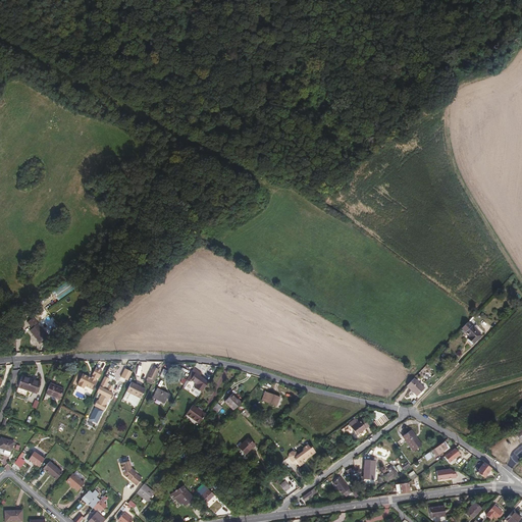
[(45,332),(31,313),(24,318),(29,323),(27,325),(30,330),(36,340),(45,332)]
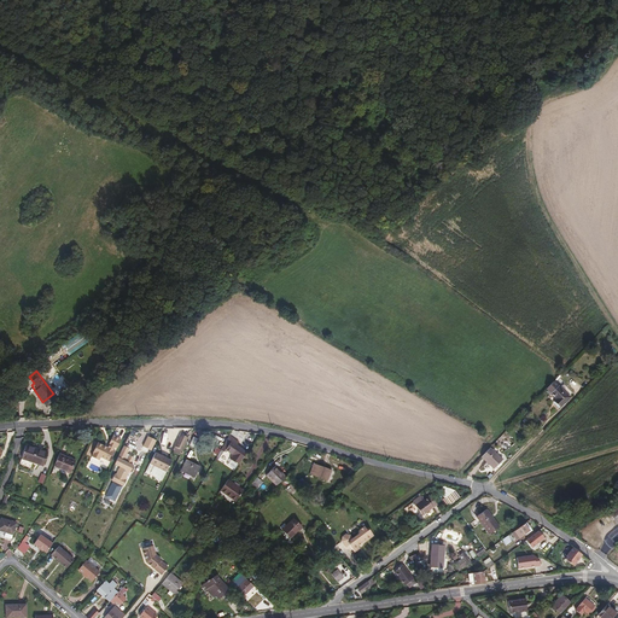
[(563,391),(555,384),(547,392),(553,397),(551,400),(552,402),(563,391)]
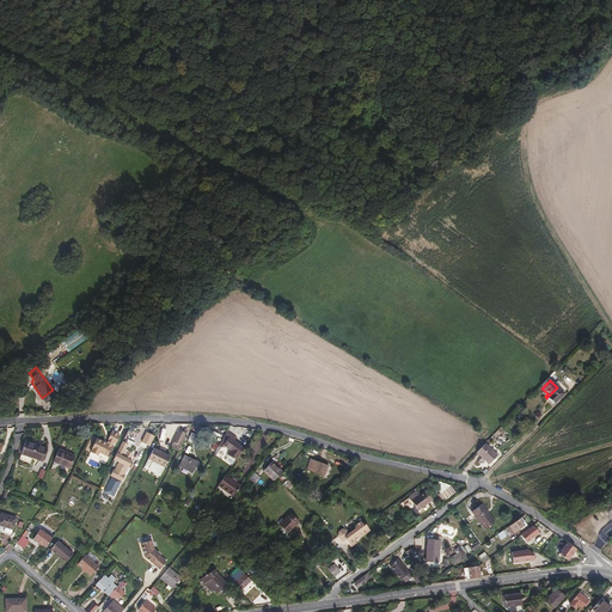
[(551,402),(561,391),(557,387),(546,398),(551,402)]
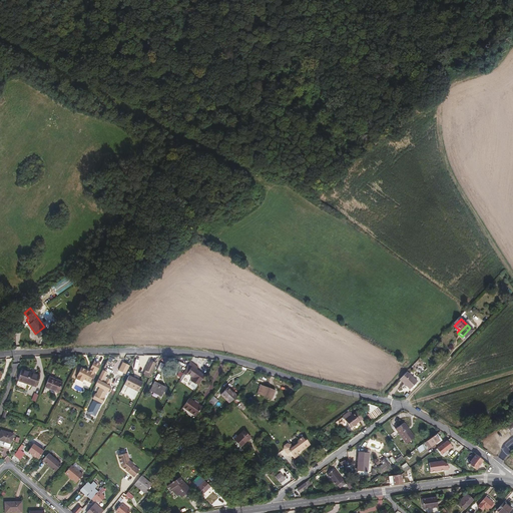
[(125,371),(129,362),(117,357),(110,373),(114,375),(118,367),(125,371)]
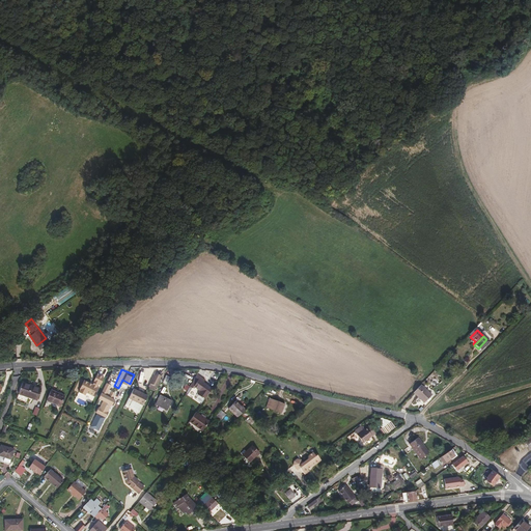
[(156,387),(161,378),(161,376),(155,373),(149,384),(156,387)]
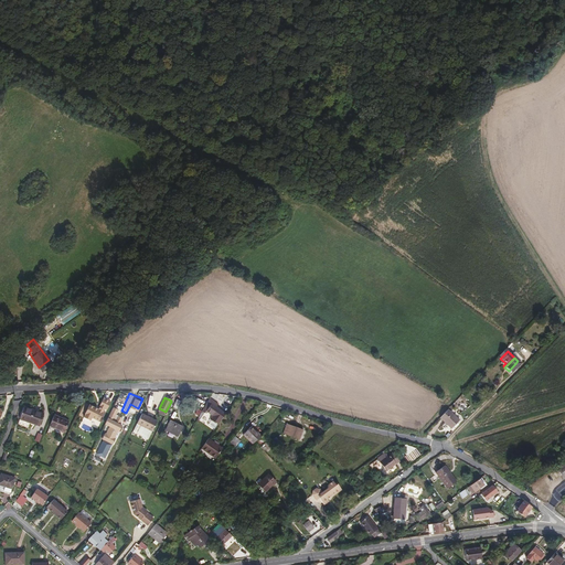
[(98,422),(103,413),(102,412),(103,409),(106,411),(109,402),(102,398),(98,406),(97,409),(95,409),(95,411),(93,409),(93,407),(87,405),(83,414),(84,414),(82,417),(88,420),(91,418),(98,422)]
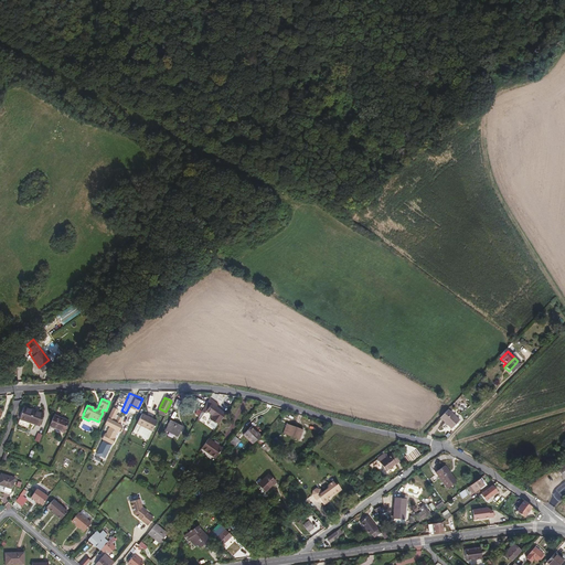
[(225,414),(216,407),(217,404),(209,400),(201,412),(204,414),(205,412),(213,416),(210,420),(217,425),(225,414)]
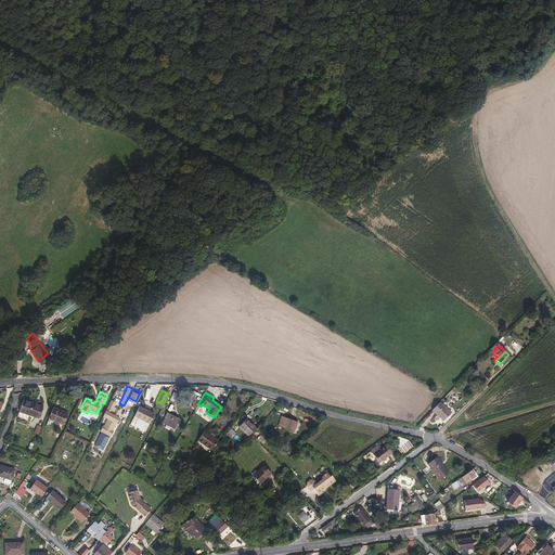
[(38,418),(41,407),(22,400),(18,410),(28,413),(28,415),(38,418)]
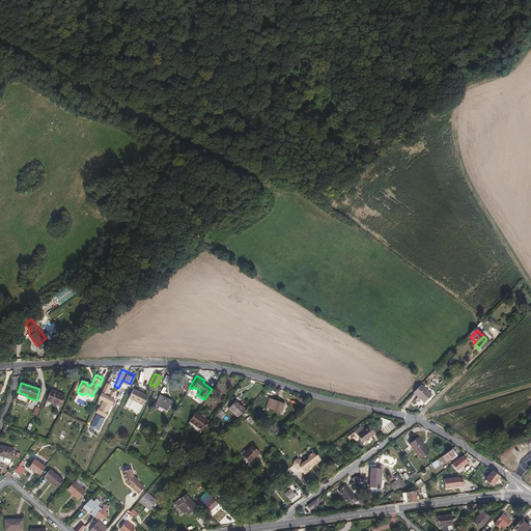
[(173,390),(182,394),(185,386),(176,383),(173,390)]
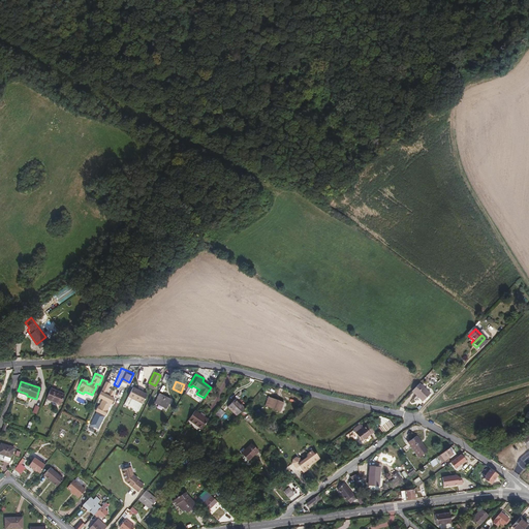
[(111,398),(114,392),(110,390),(109,392),(106,391),(110,384),(104,382),(97,398),(101,400),(98,407),(97,406),(95,412),(104,416),(107,411),(104,409),(107,403),(111,404),(114,399),(111,398)]
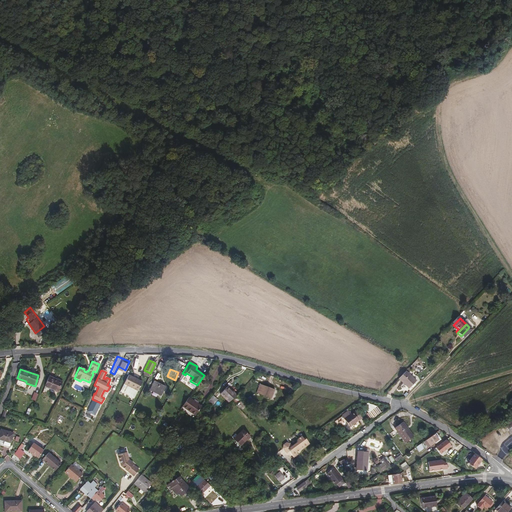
[(406,387),(414,379),(405,371),(401,375),(398,379),(406,387)]
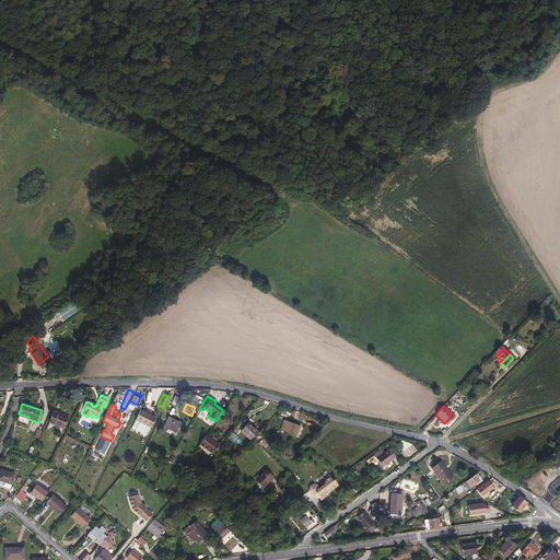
[(60,428),(66,417),(53,410),(47,422),(60,428)]
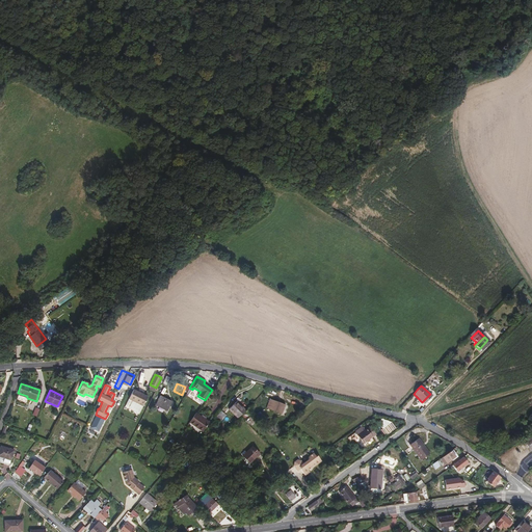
[(142,406),(147,397),(132,390),(128,399),(142,406)]
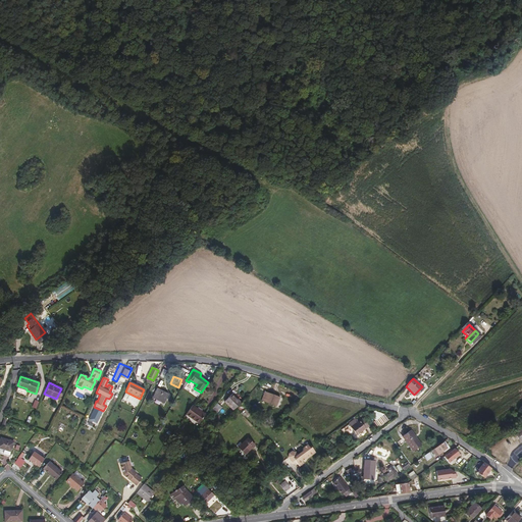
[(416,397),(424,388),(422,386),(414,395),(416,397)]
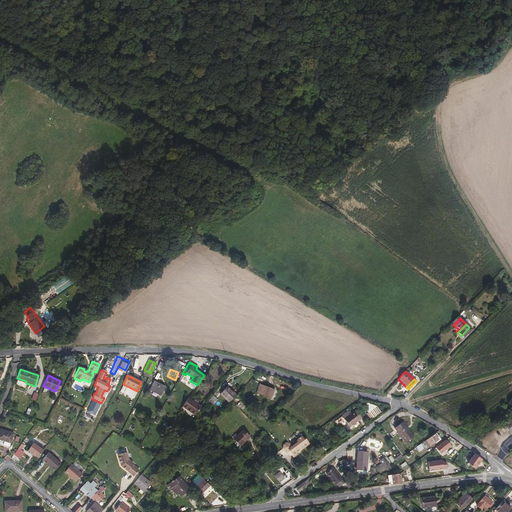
[(161,395),(165,386),(153,381),(149,390),(161,395)]
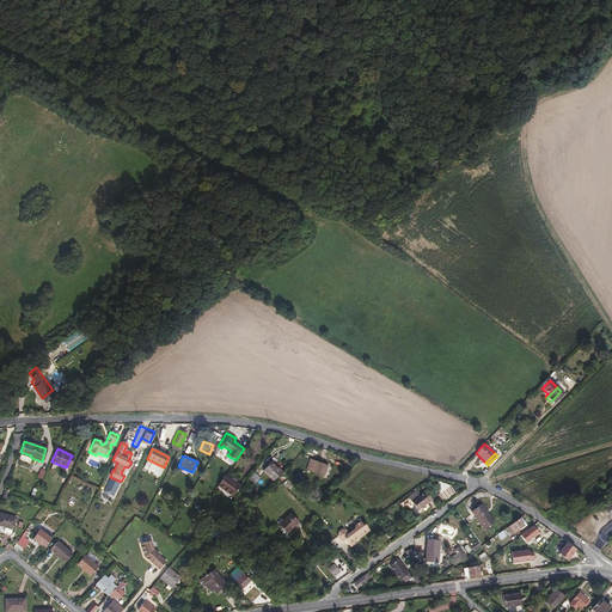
[(322,476),(326,465),(308,459),(305,470),(322,476)]
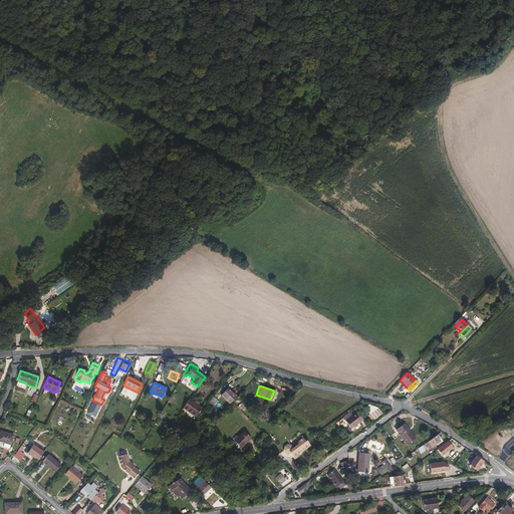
[(236,397),(227,388),(220,396),(229,404),(236,397)]
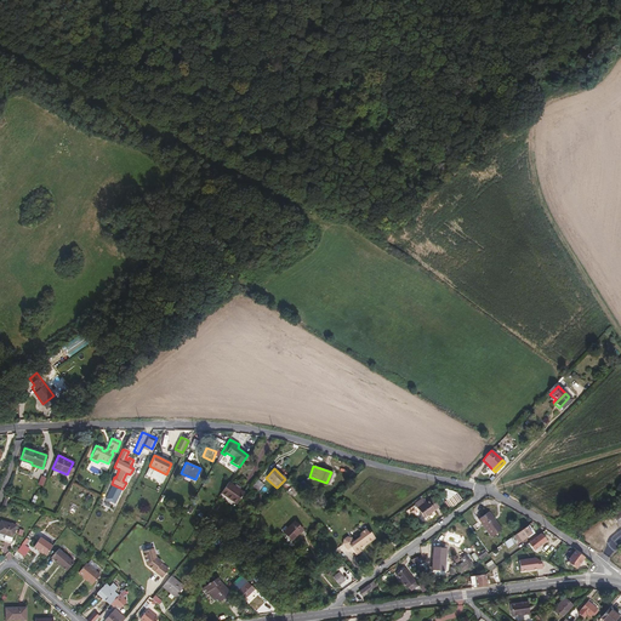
[(262,485),(256,480),(251,485),(255,489),(257,490),(262,485)]
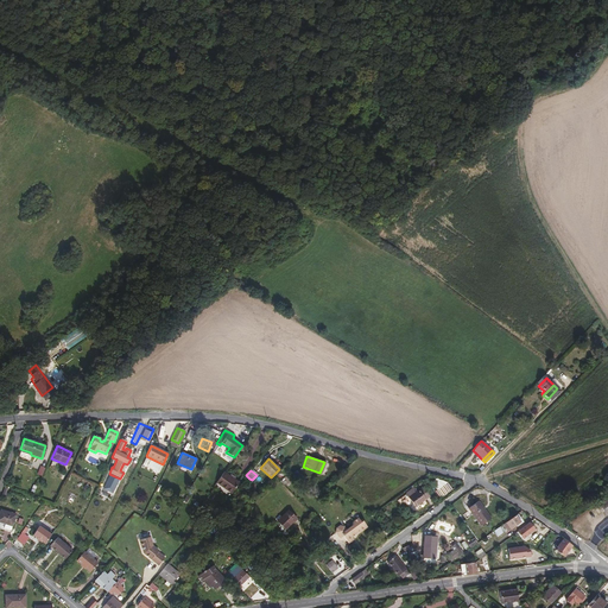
[(239,483),(223,473),(216,483),(232,494),(239,483)]
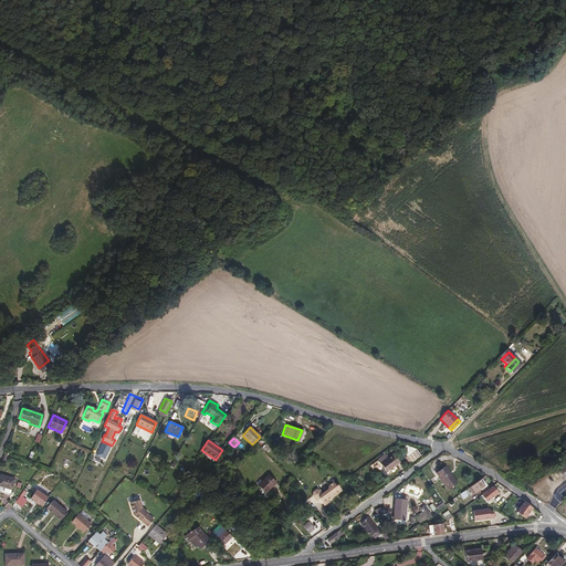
[(398,462),(392,453),(379,463),(386,471),(398,462)]
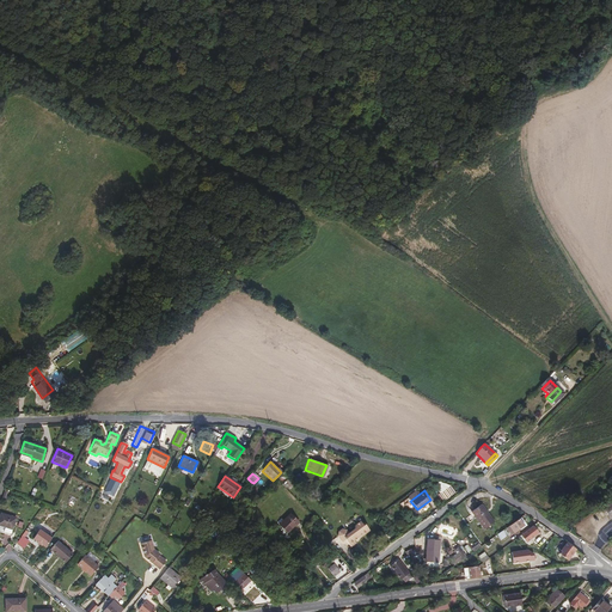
[(494,521),(481,505),(470,512),(483,528),(494,521)]
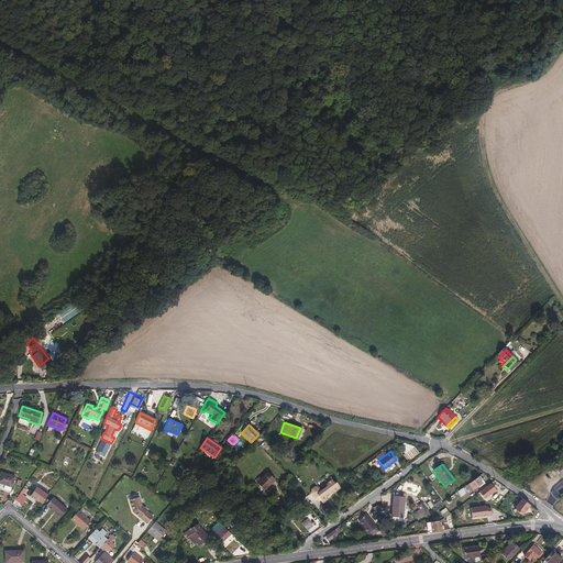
[(0,488),(8,492),(13,476),(0,471),(0,487),(0,488)]
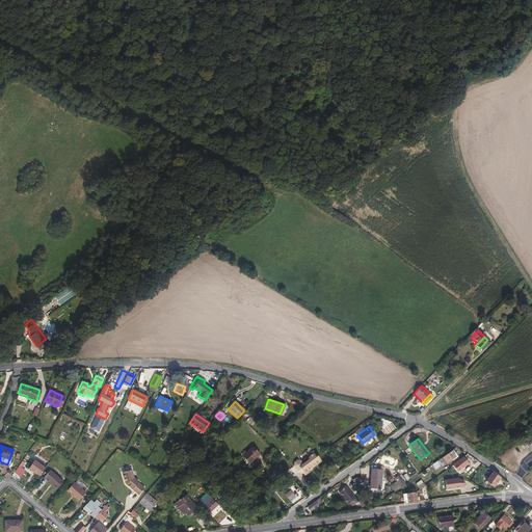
[(259,455),(250,448),(242,457),(249,463),(256,456),(257,456),(259,455)]
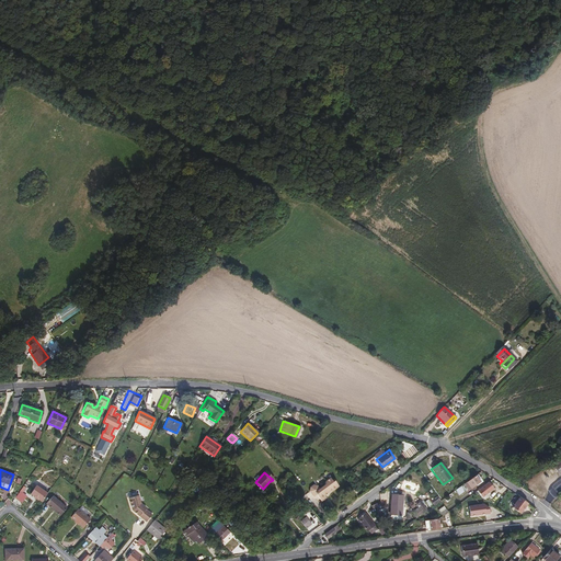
[(69,482),(61,476),(59,478),(67,484),(69,482)]
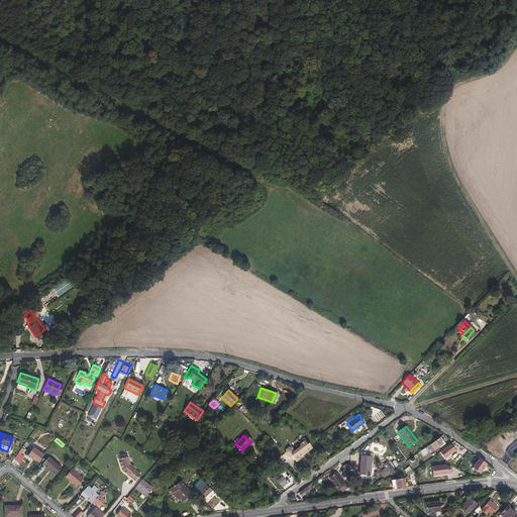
[(433,449),(441,444),(437,438),(434,439),(429,443),(433,449)]
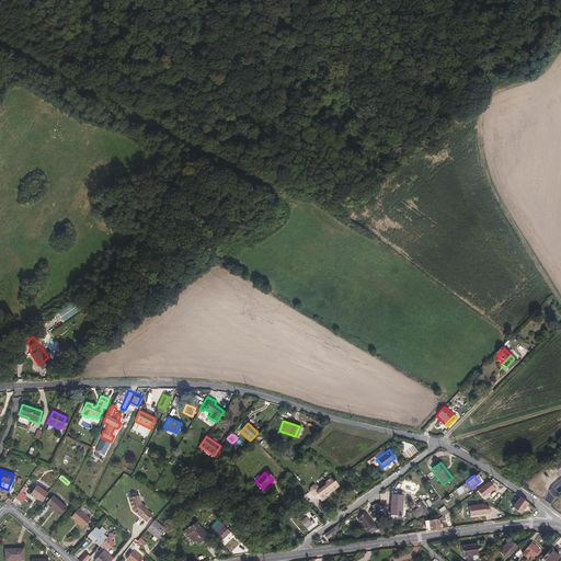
[(331,492),(340,487),(335,481),(333,482),(331,478),(325,482),(323,484),(319,488),(316,485),(312,484),(309,487),(309,491),(312,496),(316,494),(321,501),(325,497),(324,495),(327,493),(328,493),(330,492),(331,492)]
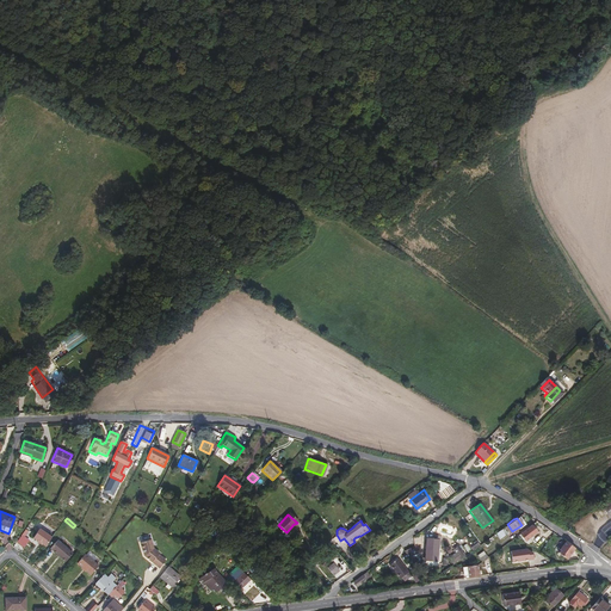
[(532,524),(520,534),(525,541),(538,532),(532,524)]
